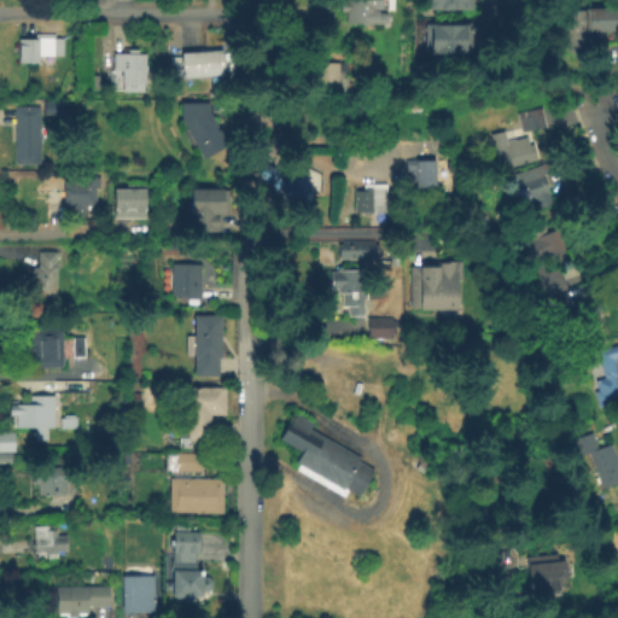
[(374,0),(374,5),(371,5),(371,18),(340,18),(340,6),(334,6),(334,0),(374,0)]
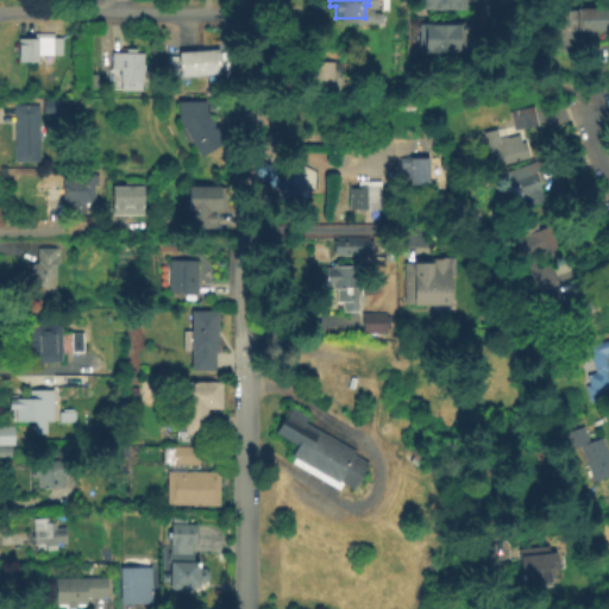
[(419,10),(419,0),(465,0),(465,11),(419,10)]
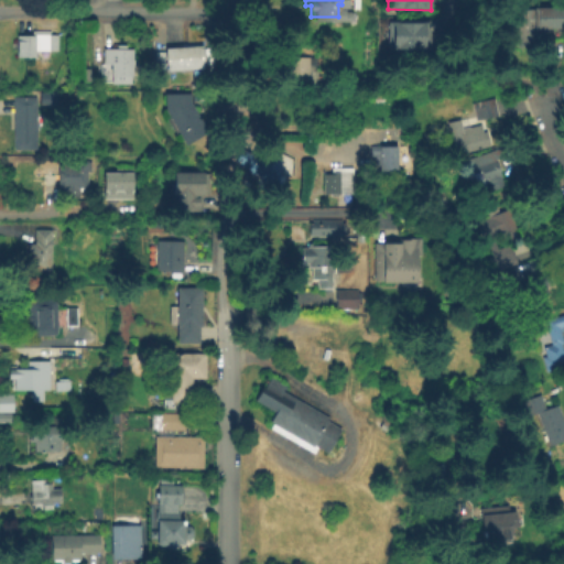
[(563,4),(563,26),(539,28),(540,45),(518,46),(517,6),(563,4)]
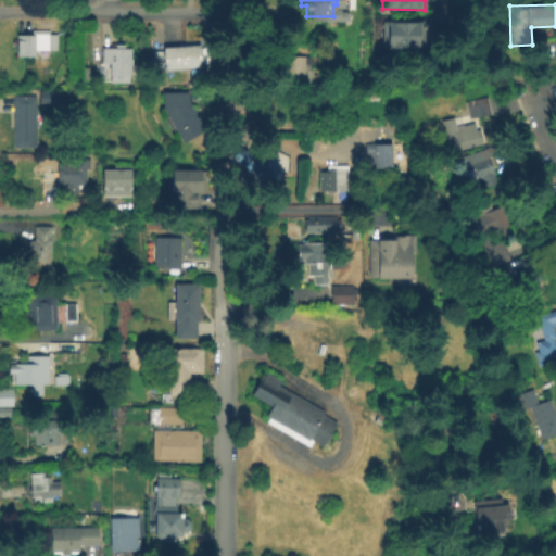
[(384,48),(384,23),(425,23),(425,49),(384,48)]
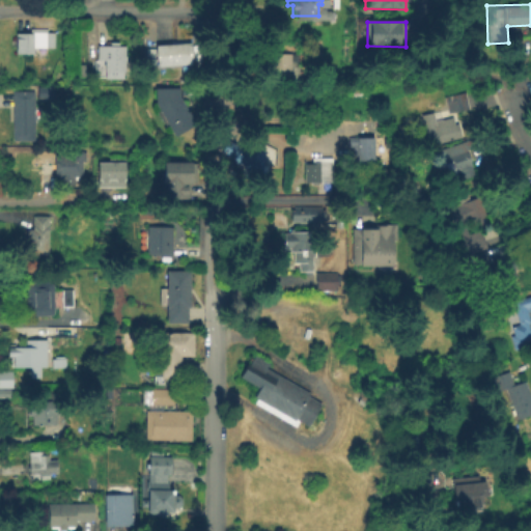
[(49,31),(57,31),(57,47),(36,47),(36,53),(19,53),(19,31),(32,31),(32,27),(49,27),(49,31)]
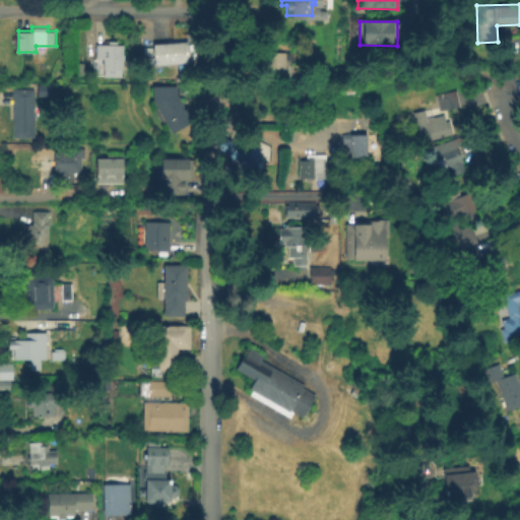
[(120,39),(120,43),(126,43),(126,59),(135,59),(135,69),(125,69),(125,75),(107,75),(107,57),(98,57),(99,43),(111,43),(111,39),(120,39)]
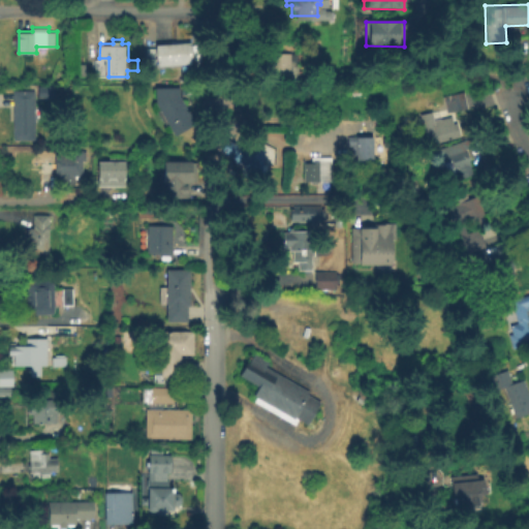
[(196,62),(162,64),(160,42),(194,40),(196,62)]
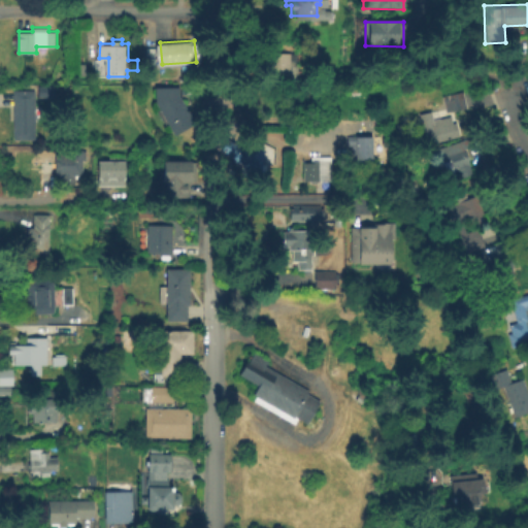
[(296,53),(296,62),(290,62),(290,78),(269,78),(269,53),(296,53)]
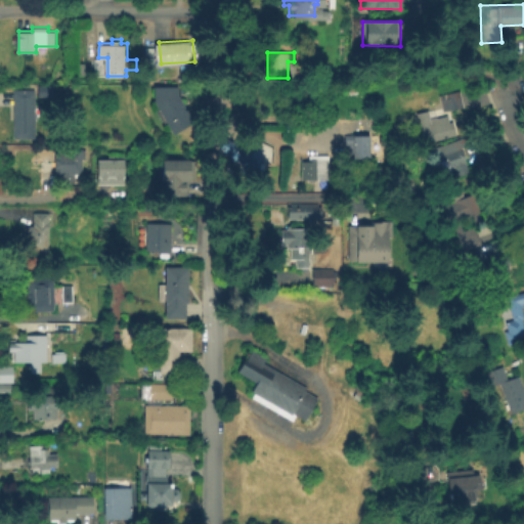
[(199,120),(178,132),(159,100),(159,85),(182,84),(182,93),(199,120)]
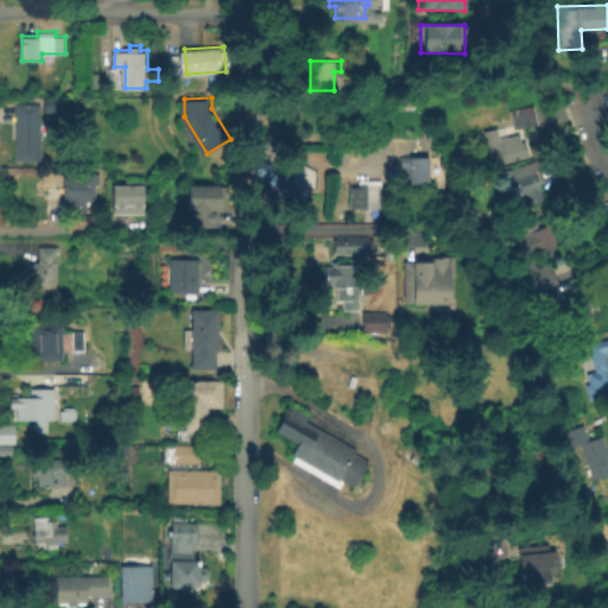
[(64,99),(64,111),(48,111),(48,99),(64,99)]
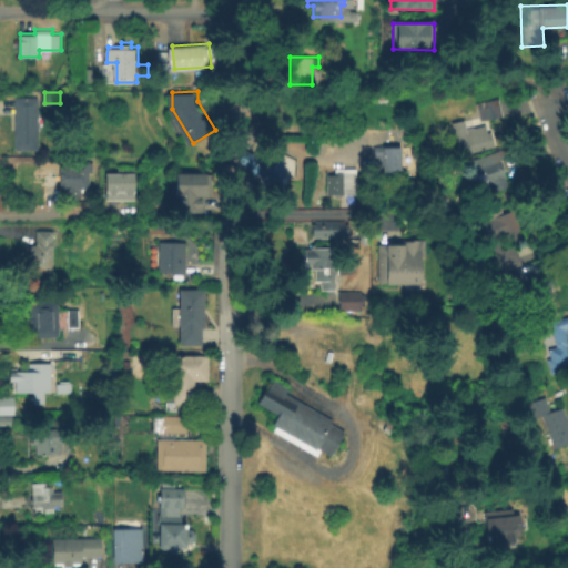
[(41,95),(41,148),(18,148),(19,95),(41,95)]
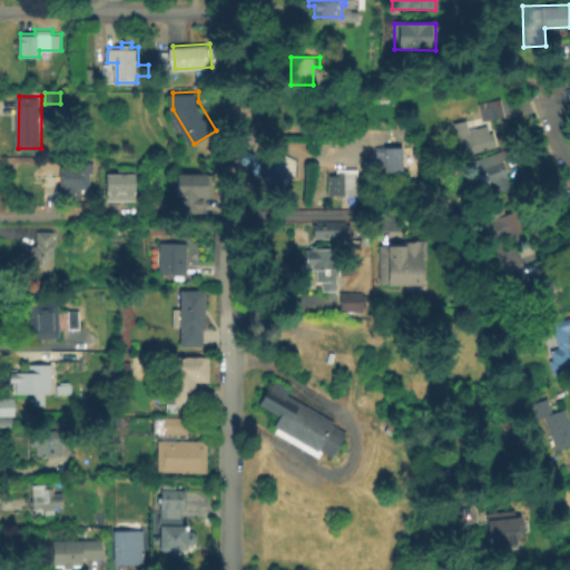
[(485,119),(492,145),(459,155),(454,139),(452,139),(449,123),(462,119),(465,129),(483,124),(482,120),(479,121),(474,102),(495,97),(500,116),(485,119)]
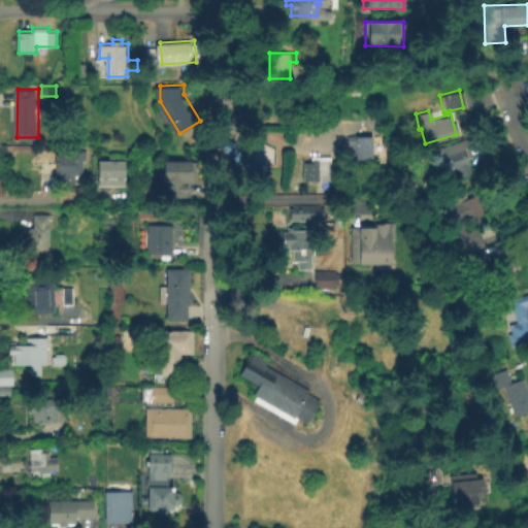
[(368,134),(368,158),(352,158),(351,152),(347,152),(347,144),(343,144),(342,134),(368,134)]
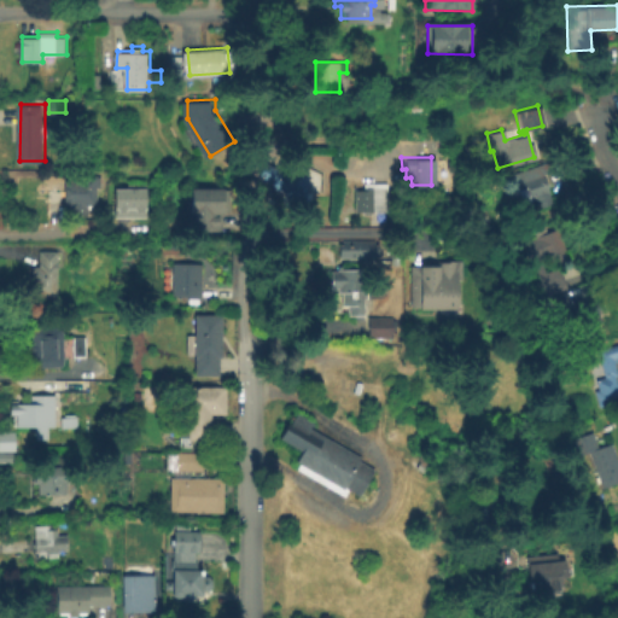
[(540,174),(549,204),(535,209),(531,199),(526,200),(526,198),(520,200),(517,191),(514,192),(513,186),(511,186),(506,175),(543,163),(546,172),(540,174)]
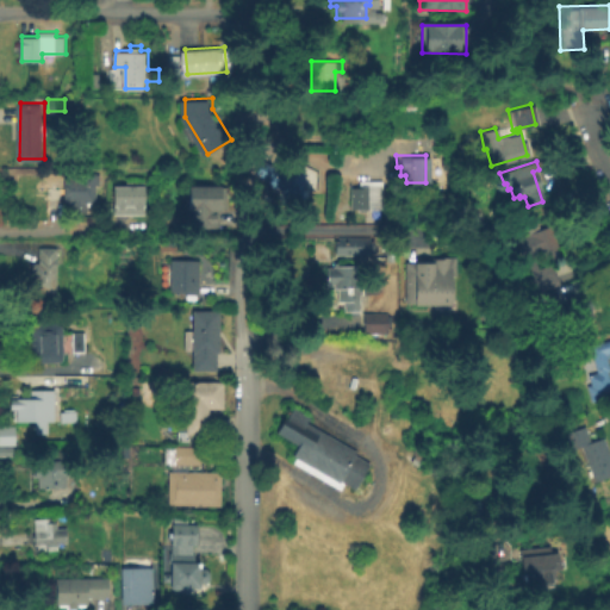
[(299,165),(299,203),(277,203),(277,187),(260,187),(259,165),(299,165)]
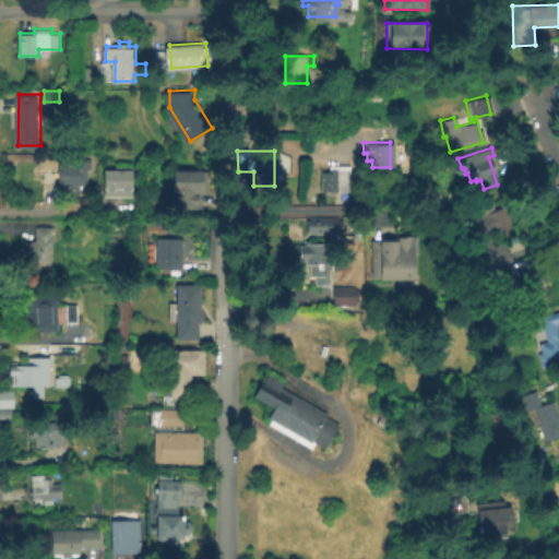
[(455,166),(444,169),(443,167),(438,168),(436,161),(453,156),(455,166)]
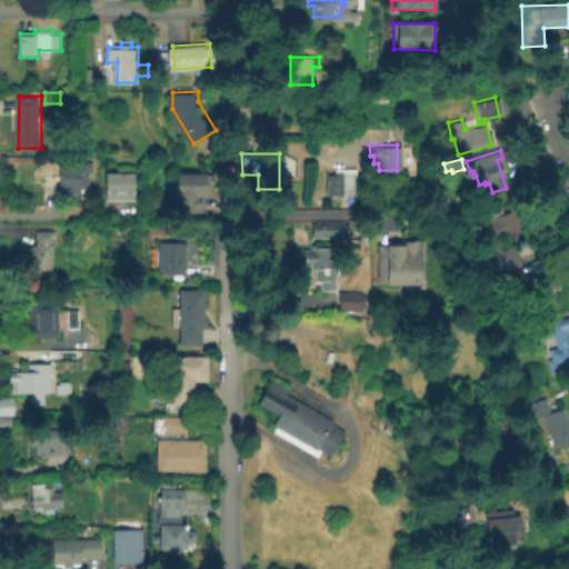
[(97,162),(97,172),(95,172),(93,188),(63,187),(65,166),(79,167),(79,161),(97,162)]
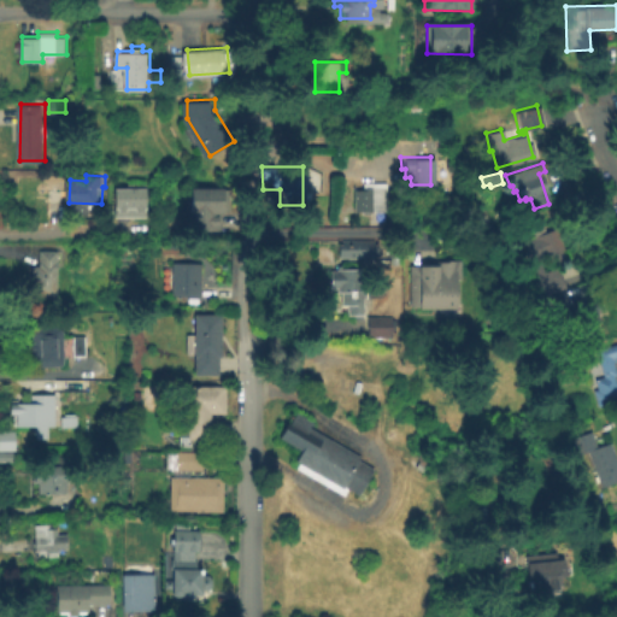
[(110,217),(110,191),(148,191),(148,218),(110,217)]
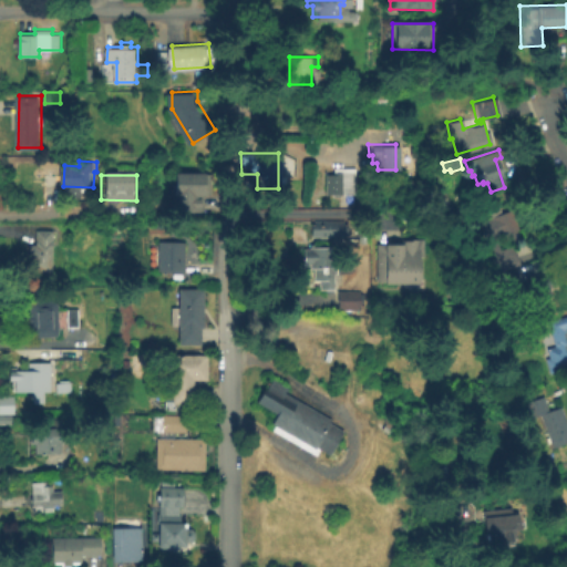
[(199,214),(174,214),(175,175),(207,175),(207,199),(199,199),(199,214)]
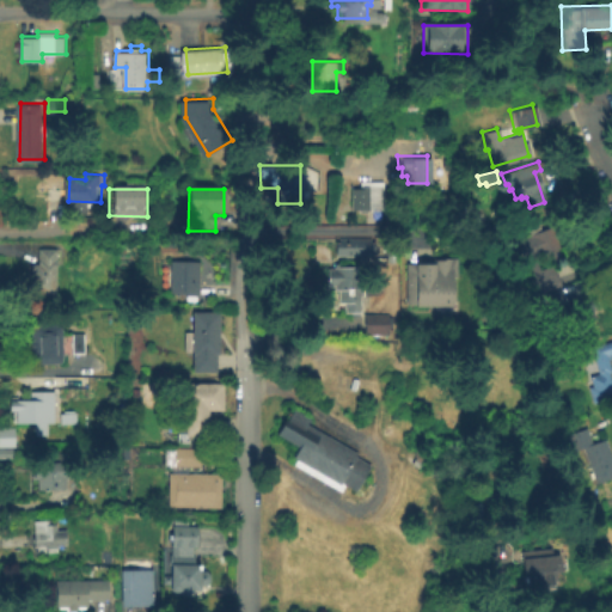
[(352,213),(352,191),(368,191),(368,213),(352,213)]
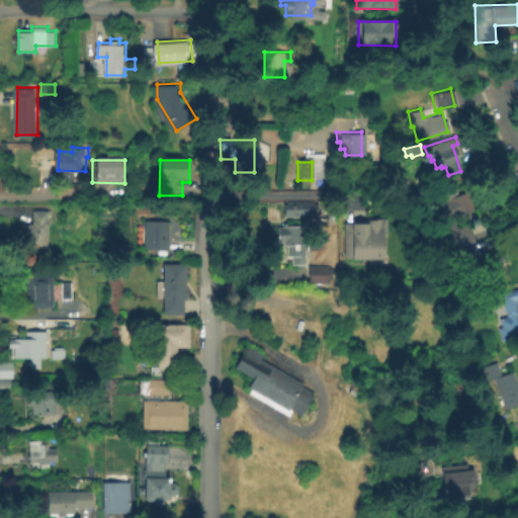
[(458,186),(460,192),(465,190),(471,207),(451,216),(455,228),(466,224),(473,243),(451,251),(447,242),(453,240),(445,219),(442,220),(436,202),(447,198),(445,191),(458,186)]
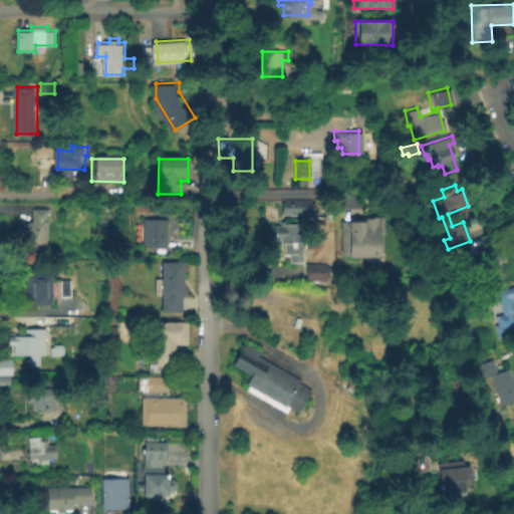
[(309,213),(278,214),(278,196),(309,196),(309,213)]
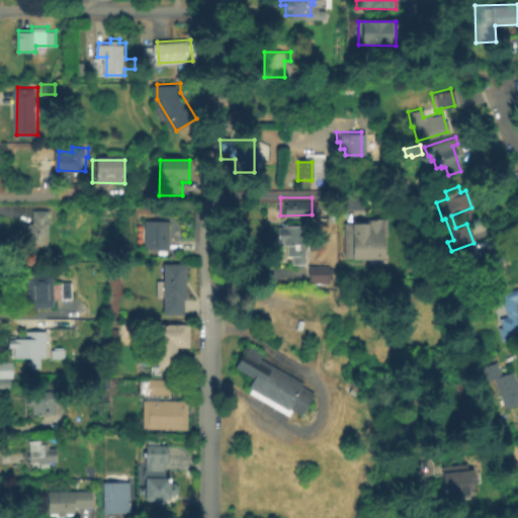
[(52,209),(52,250),(30,250),(30,239),(25,239),(25,231),(30,230),(30,223),(36,223),(36,209),(52,209)]
